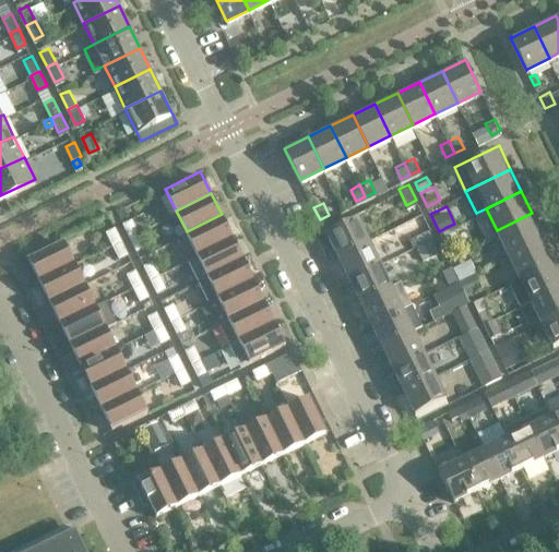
[(143,211),(131,216),(138,229),(150,224),(143,211)]
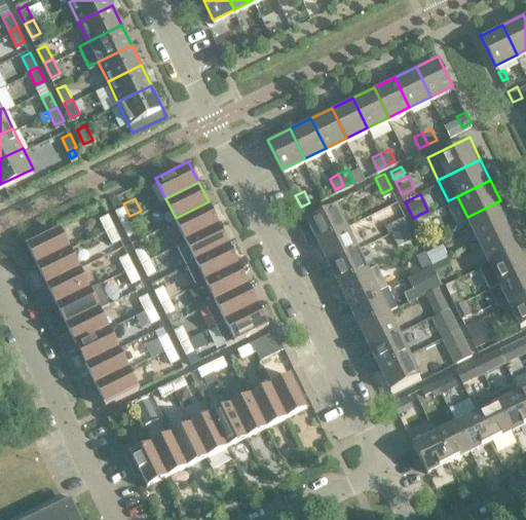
[(511,222),(500,200),(467,217),(478,238),(511,222)]
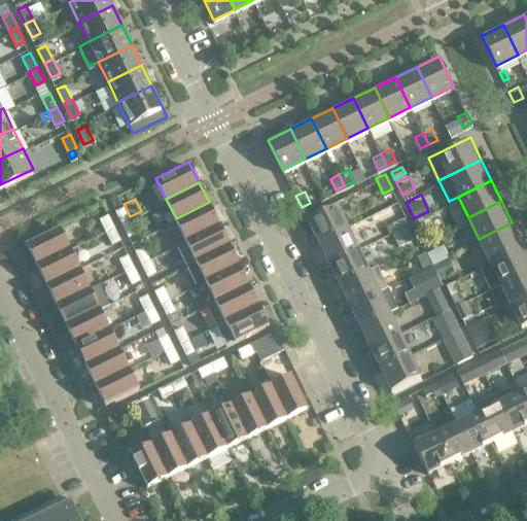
[(218,222),(209,202),(176,218),(185,238),(218,222)]
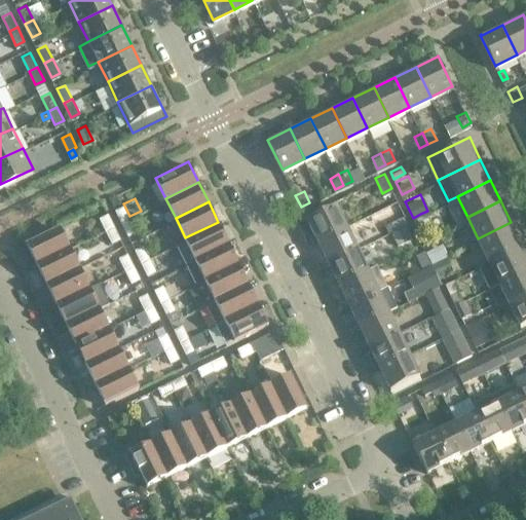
[(306,217),(317,238),(346,224),(335,202),(306,217)]
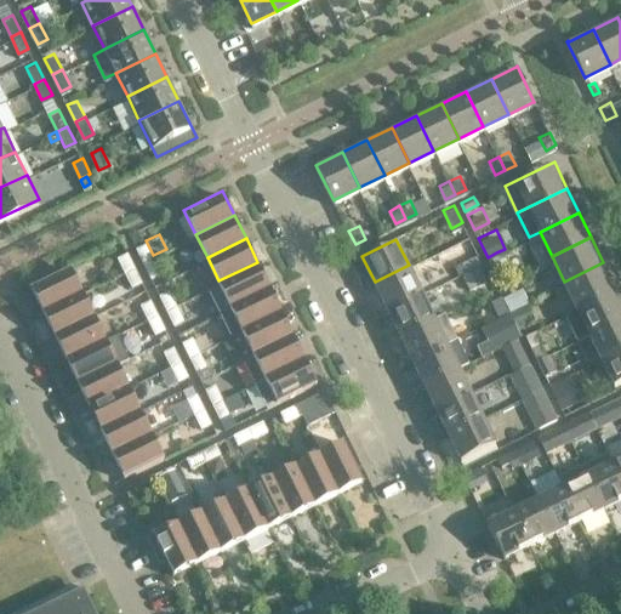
[(146,240),(136,245),(143,260),(153,255),(146,240)]
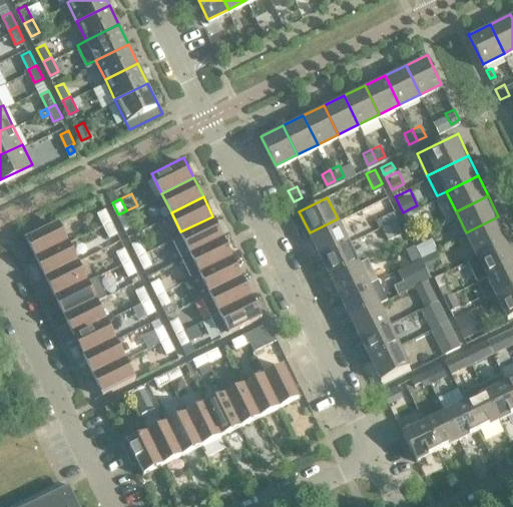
[(111,217),(105,205),(96,209),(102,222),(111,217)]
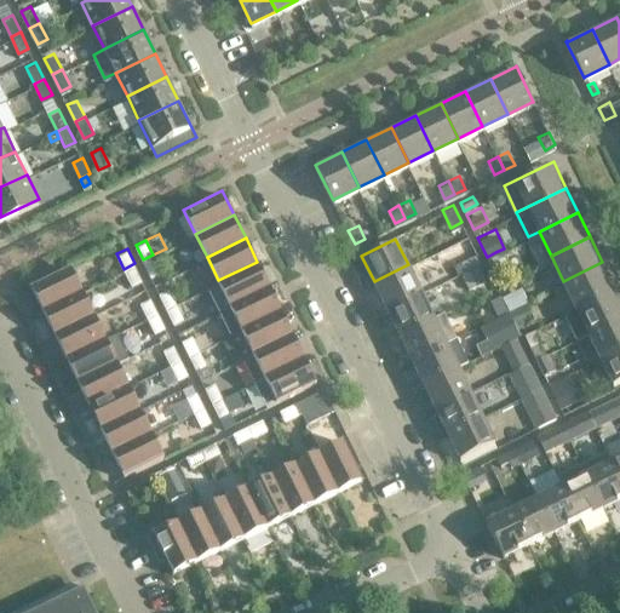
[(476,248),(453,261),(457,270),(481,258),(476,248)]
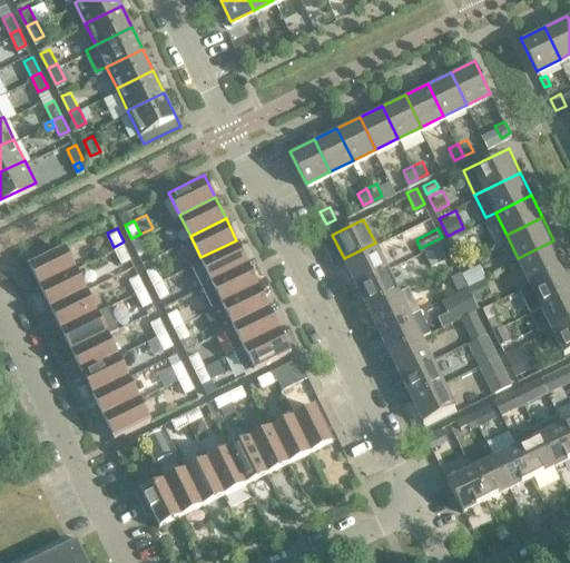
[(461,244),(455,231),(448,236),(453,247),(461,244)]
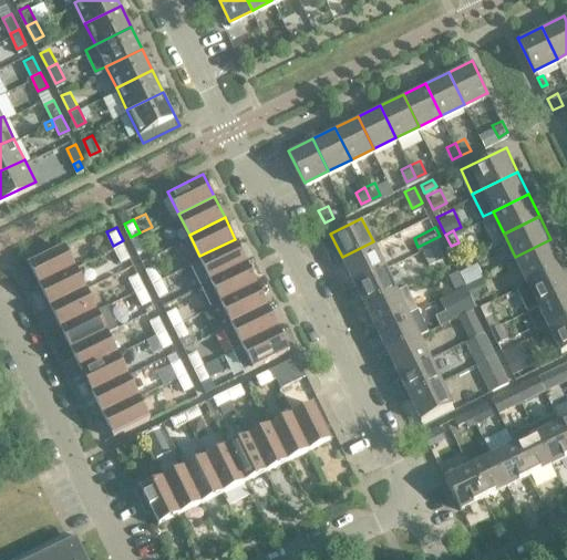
[(146,246),(140,232),(131,237),(137,250),(146,246)]
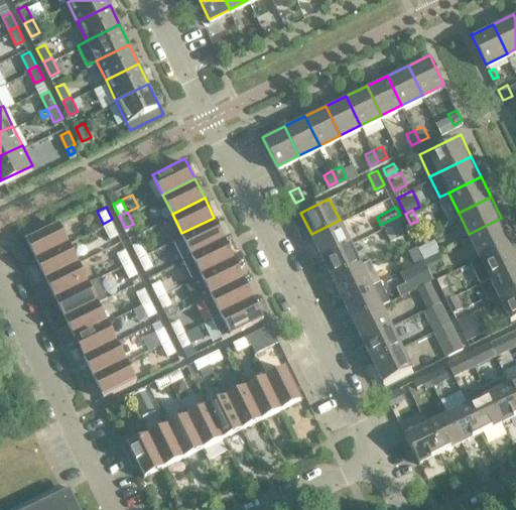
[(398,217),(383,224),(390,238),(404,231),(398,217)]
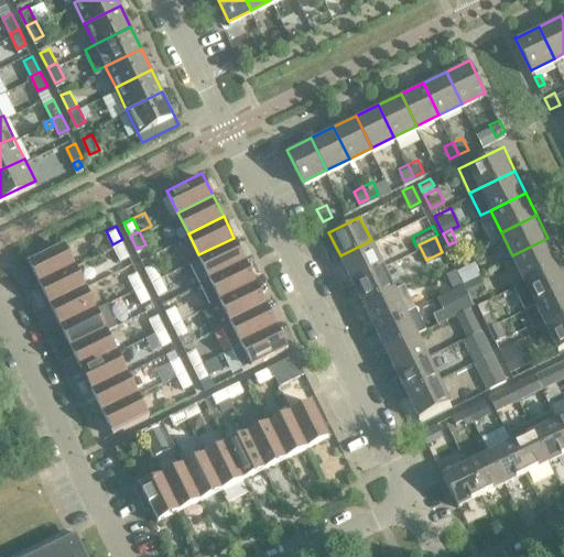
[(245,259),(234,238),(198,254),(190,260),(199,281),(245,259)]
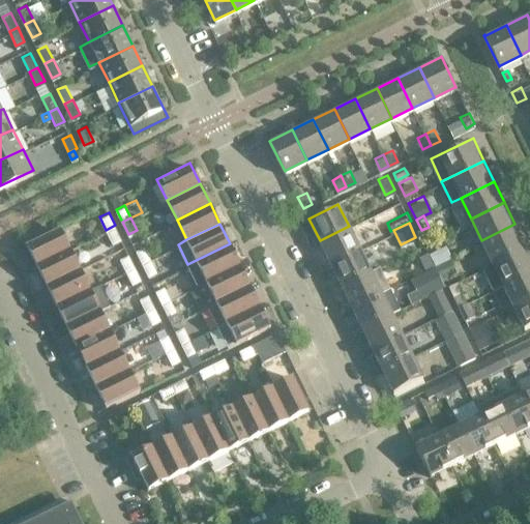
[(525,244),(514,224),(481,240),(492,261),(525,244)]
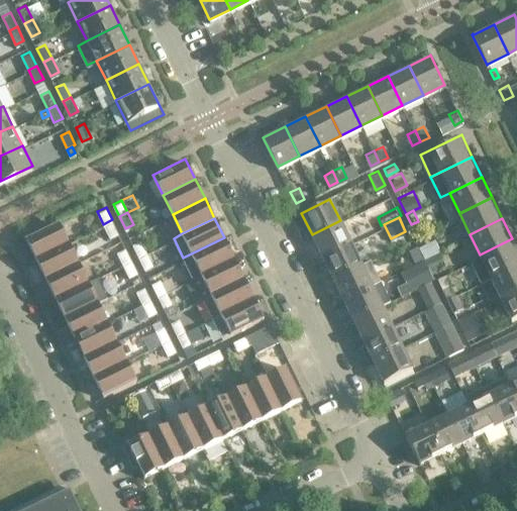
[(118,232),(112,219),(103,224),(109,236),(118,232)]
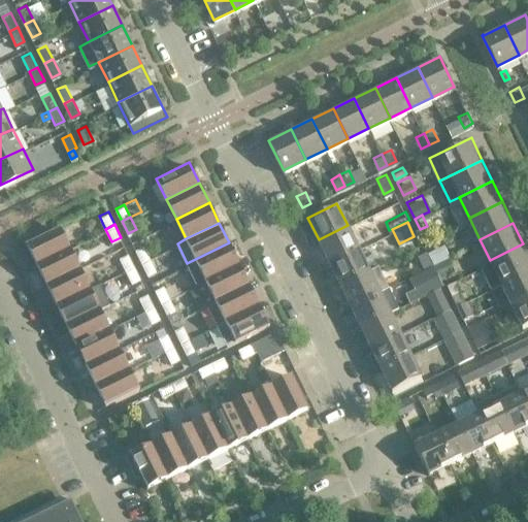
[(358,247),(348,225),(319,239),(329,261),(358,247)]
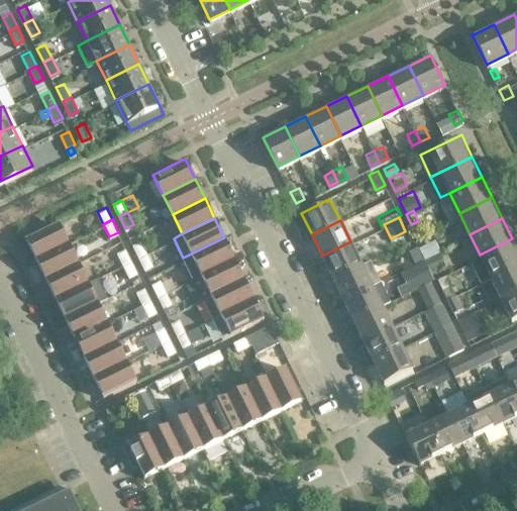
[(25,236),(35,257),(68,241),(59,221),(25,236)]
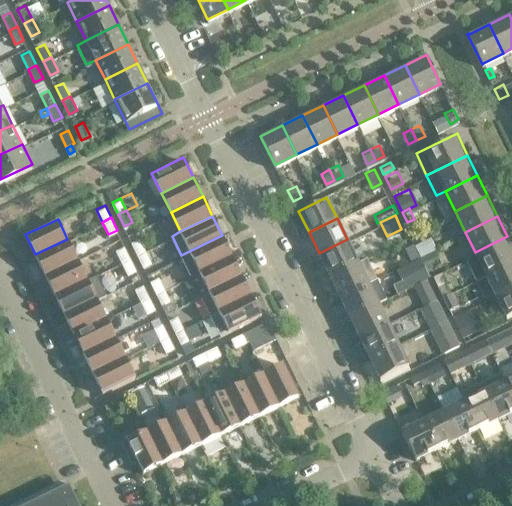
[(428,234),(413,241),(420,254),(432,248),(434,247),(428,234)]
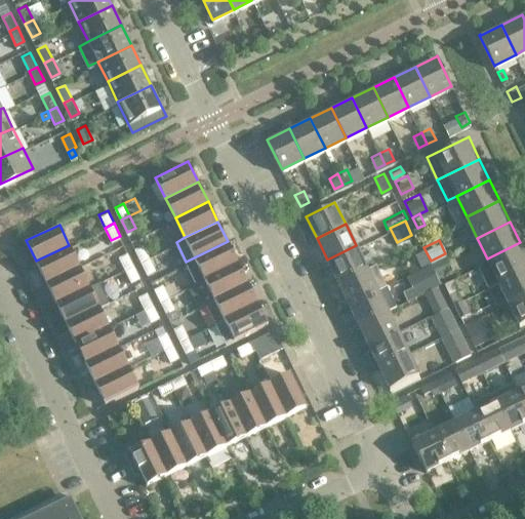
[(237,262),(228,241),(186,262),(196,281),(204,277),(237,262)]
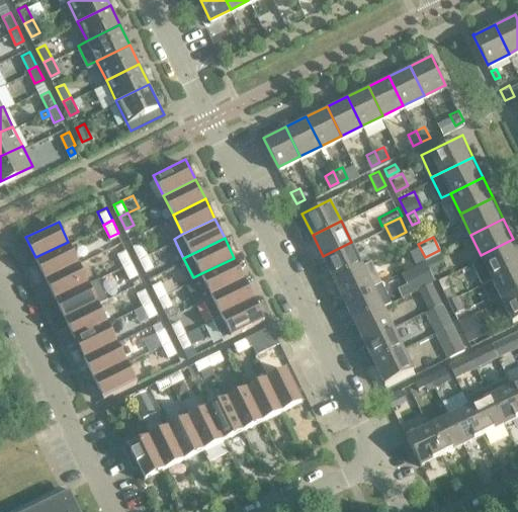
[(141,239),(133,244),(139,256),(147,252),(141,239)]
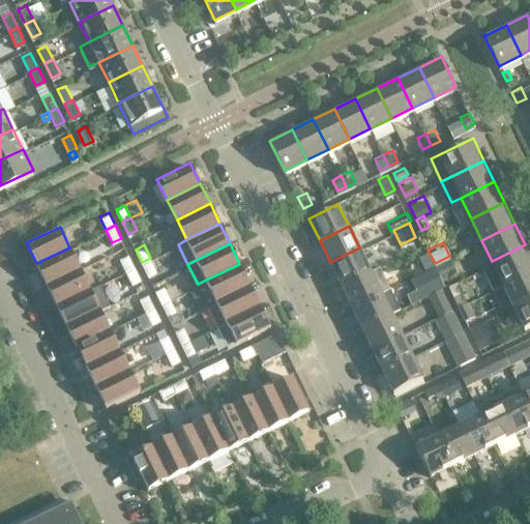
[(529,268),(529,254),(525,244),(492,261),(482,266),(493,287),(502,283),(529,268)]
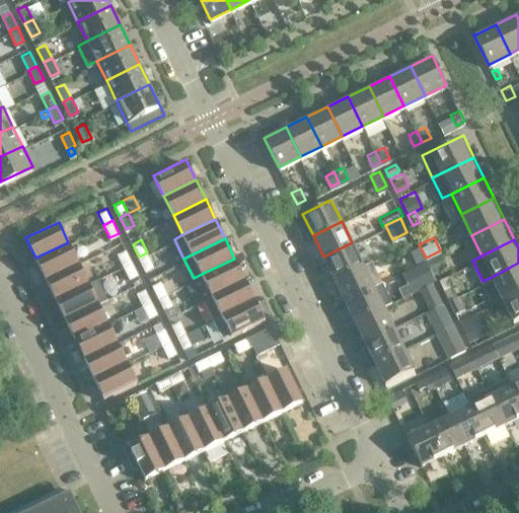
[(78,262),(68,242),(35,258),(46,278),(78,262)]
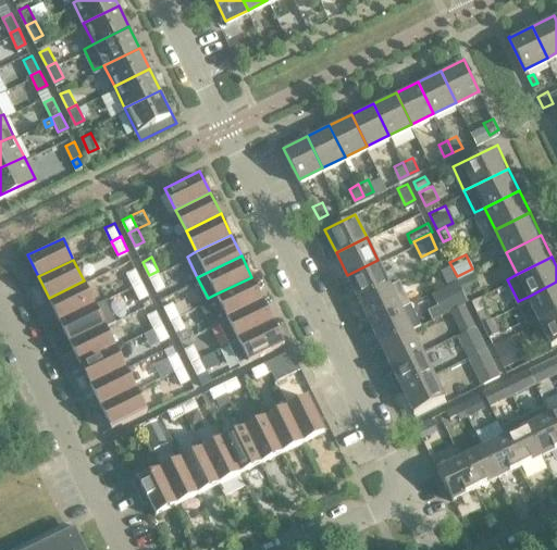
[(388,282),(378,260),(347,275),(358,297),(388,282)]
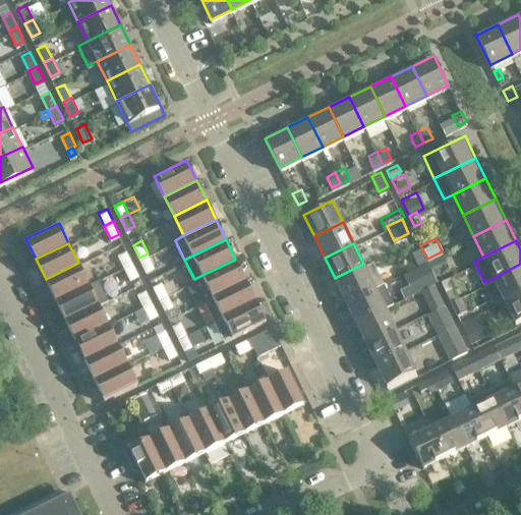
[(420,244),(411,248),(418,263),(427,259),(420,245),(420,244)]
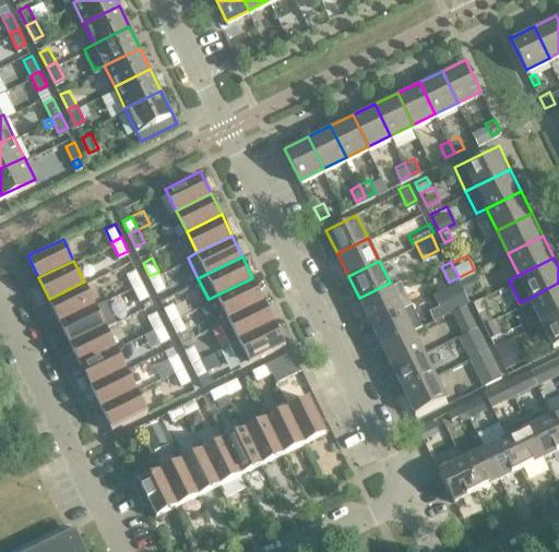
[(142,279),(135,266),(126,271),(132,284),(142,279)]
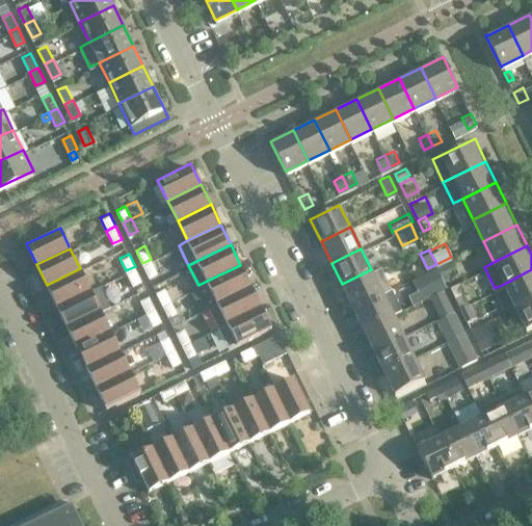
[(449,258),(436,264),(442,277),(455,270),(449,258)]
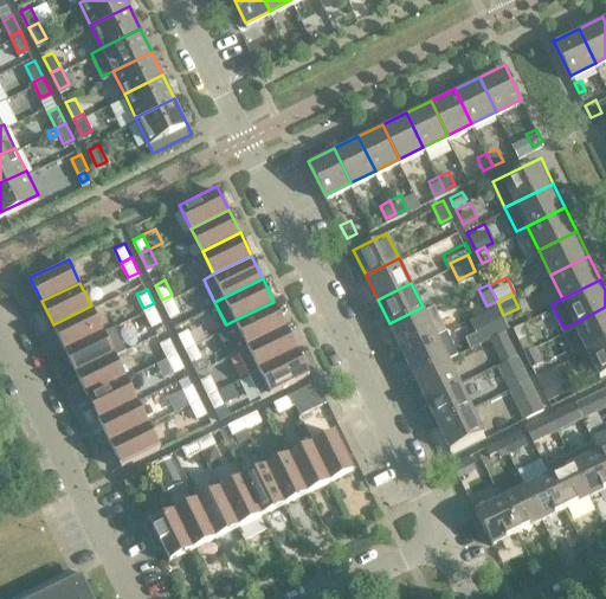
[(179,309),(172,295),(162,300),(169,314),(179,309)]
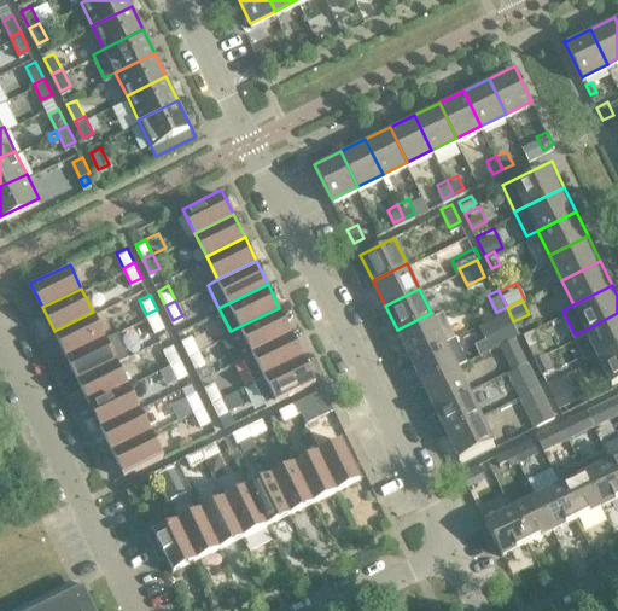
[(291,331),(279,308),(240,326),(252,350),(291,331)]
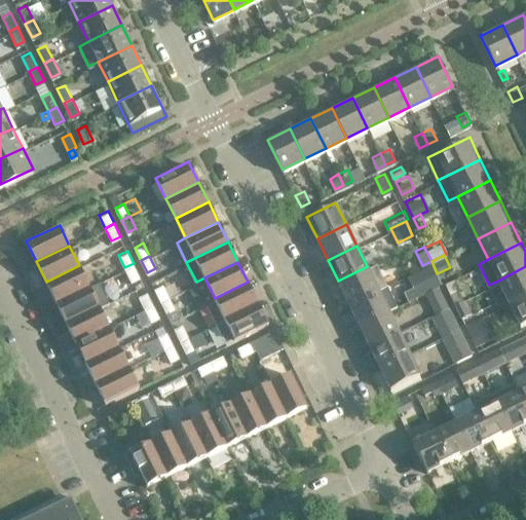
[(387,283),(377,262),(367,266),(338,281),(348,302),(377,288),(387,283)]
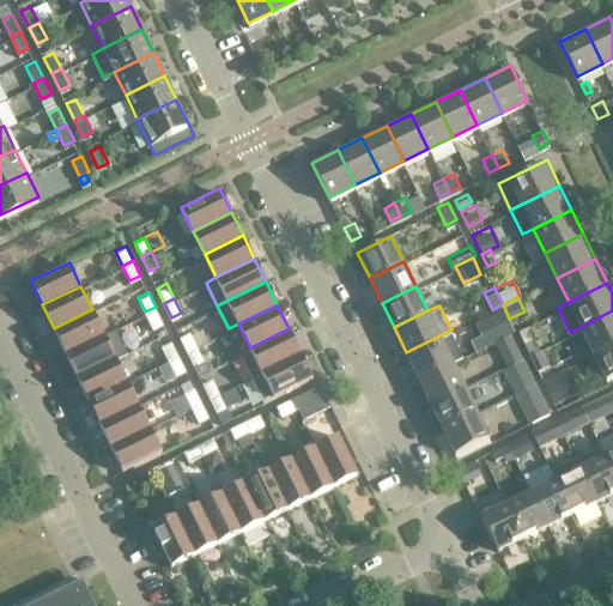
[(162,321),(156,307),(145,311),(152,326),(162,321)]
